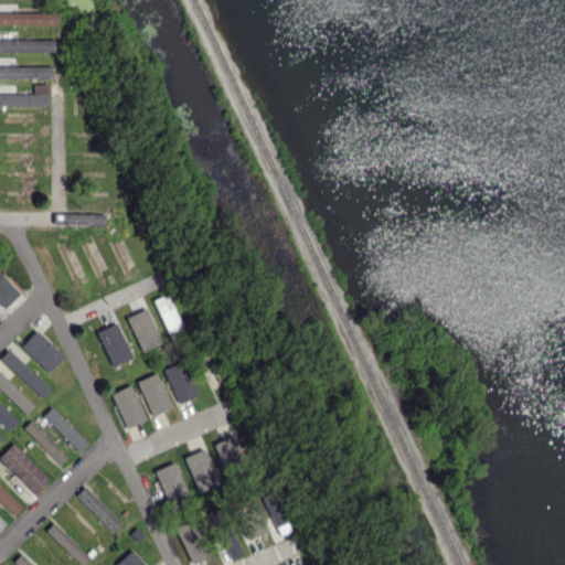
[(0,25),(0,14),(46,14),(46,25),(0,25)]
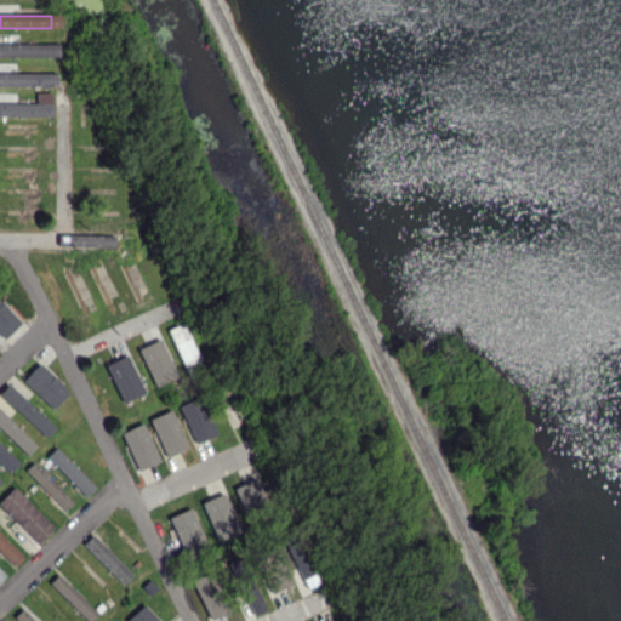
[(60,44),(0,43),(0,56),(60,57),(60,44)]
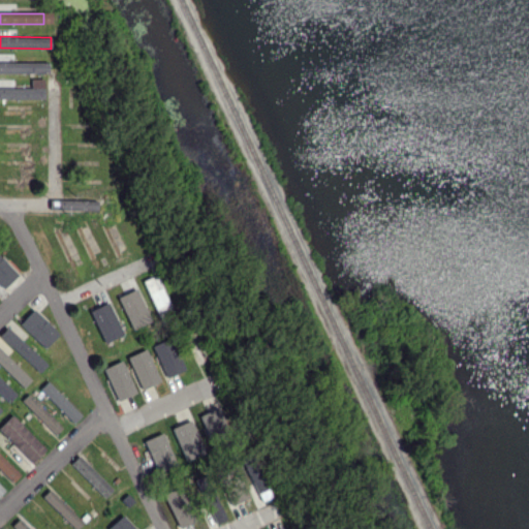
[(0,74),(0,65),(42,65),(42,74),(0,74)]
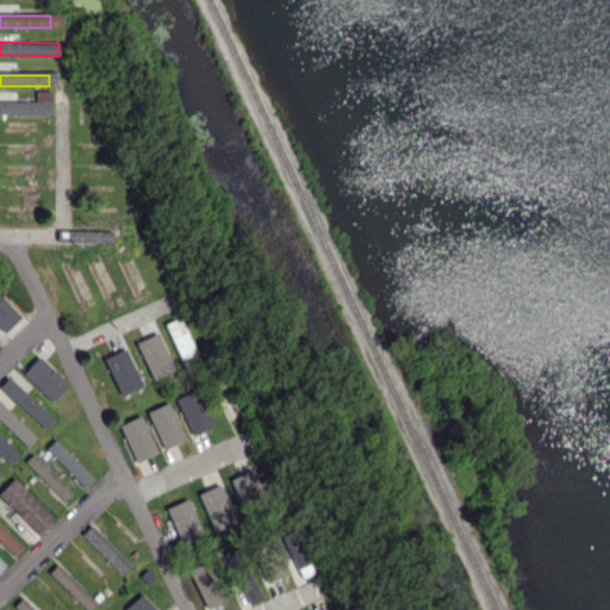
[(0,113),(51,113),(51,89),(36,89),(36,100),(16,101),(16,93),(1,93),(1,100),(0,99),(0,113)]
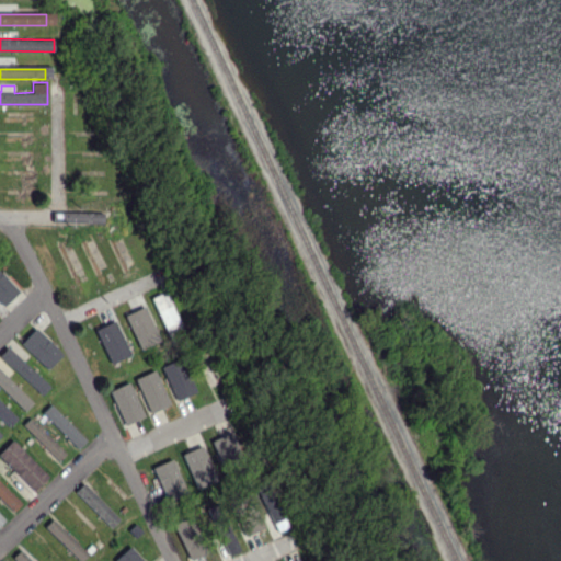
[(124,277),(106,239),(114,235),(133,274),(124,277)]
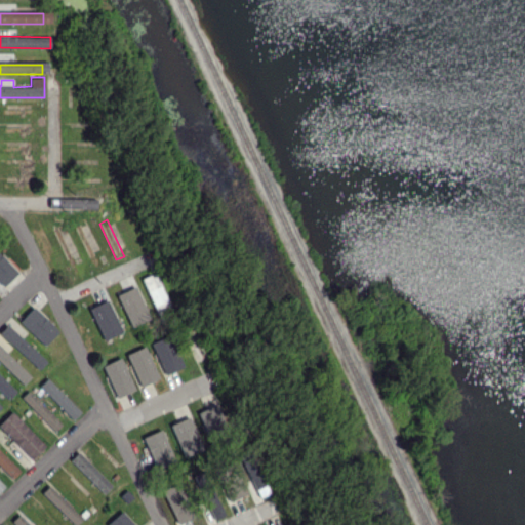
[(17,272),(0,252),(0,283),(2,286),(17,272)]
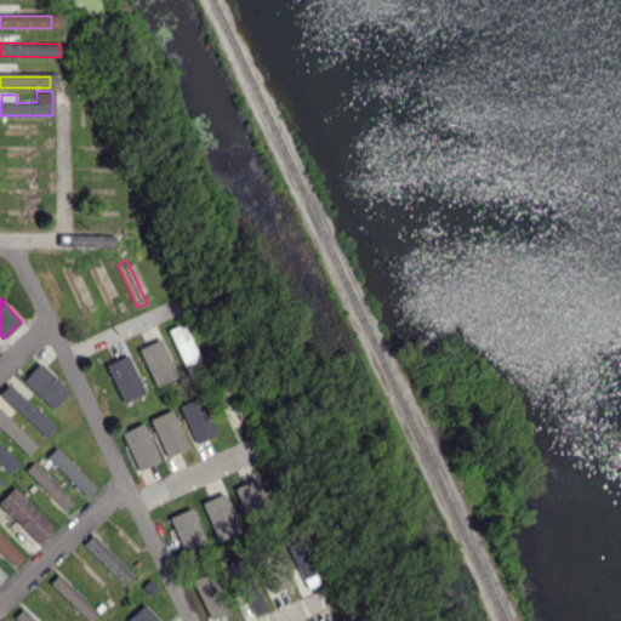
[(192,381),(167,331),(177,326),(201,376),(192,381)]
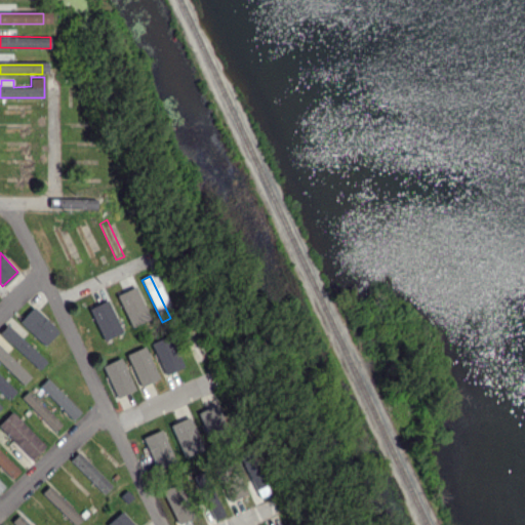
[(135,326),(118,291),(125,287),(143,323),(135,326)]
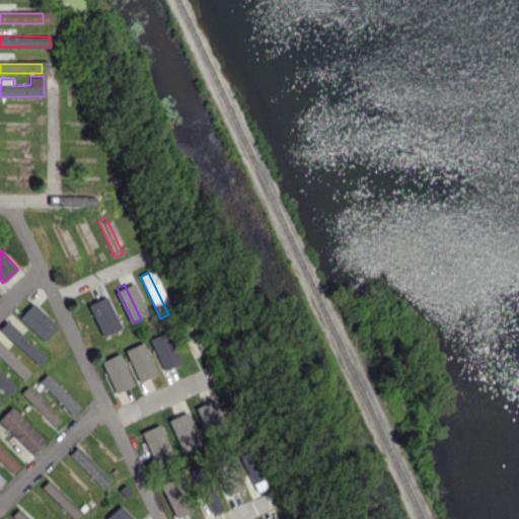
[(120,328),(107,296),(88,303),(100,336),(120,328)]
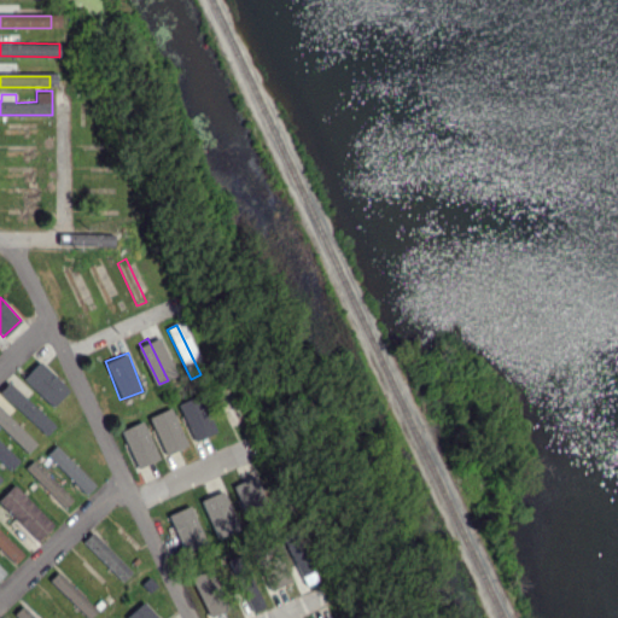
[(217,374),(213,365),(221,362),(225,371),(217,374)]
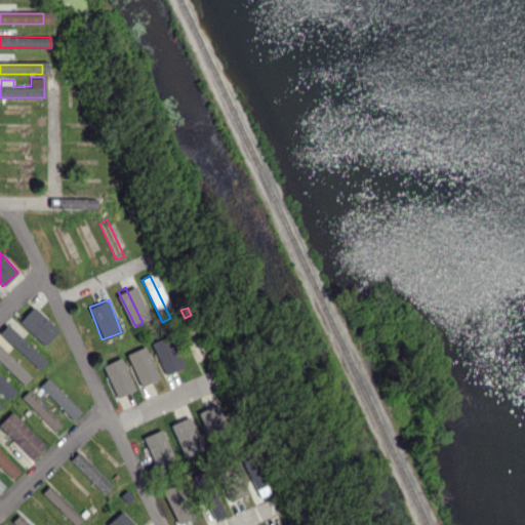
[(47,351),(21,322),(27,316),(53,345),(47,351)]
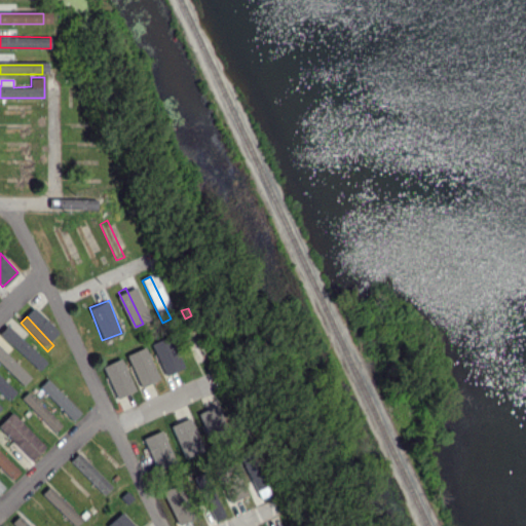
[(203,366),(194,346),(187,349),(178,329),(191,323),(210,363),(203,366)]
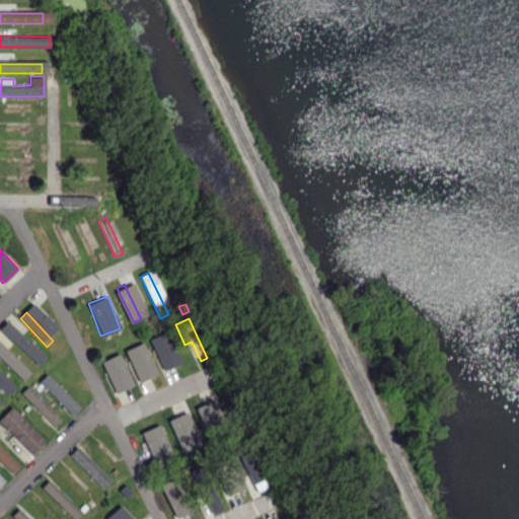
[(0,327),(0,328),(39,365),(46,357),(7,320),(0,327)]
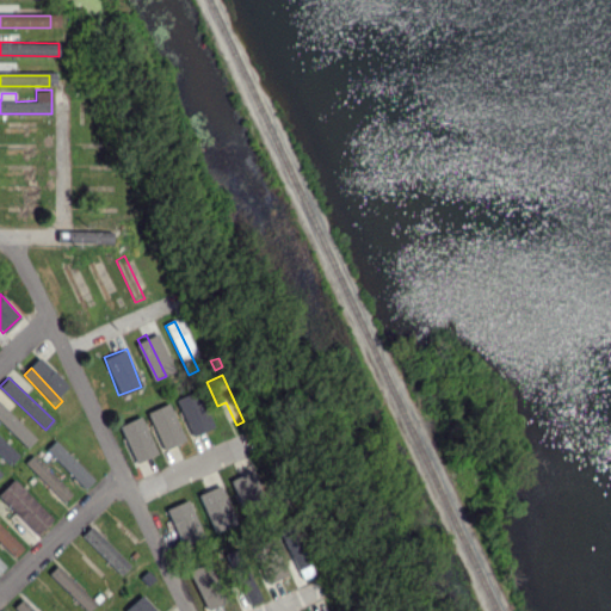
[(207,438),(187,396),(197,392),(217,433),(207,438)]
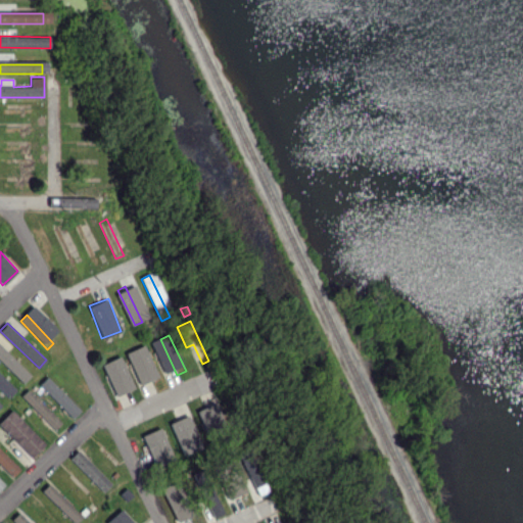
[(31,374),(0,344),(0,361),(22,383),(31,374)]
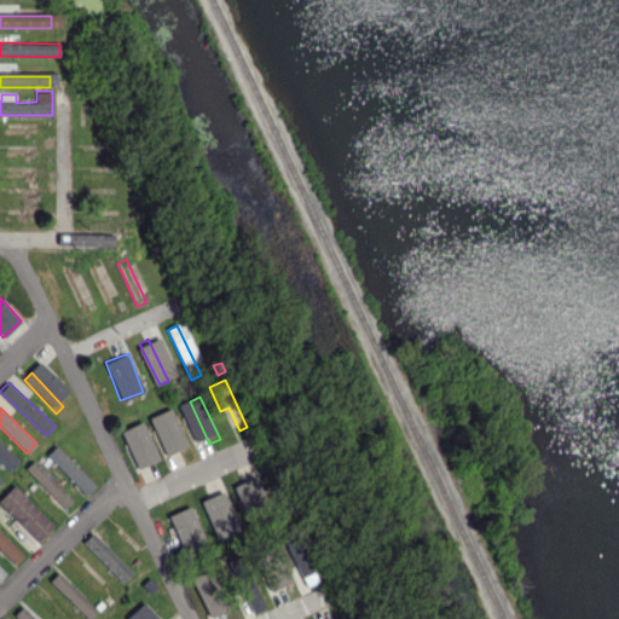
[(181,456),(162,415),(171,410),(190,452),(181,456)]
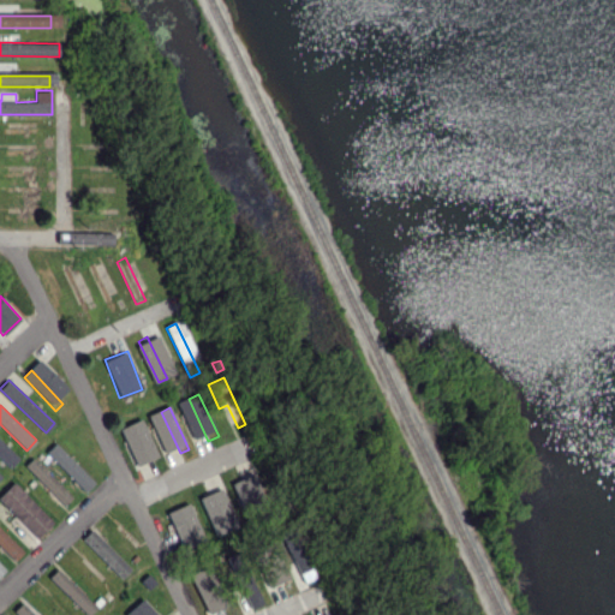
[(151,469),(131,424),(139,421),(160,464),(151,469)]
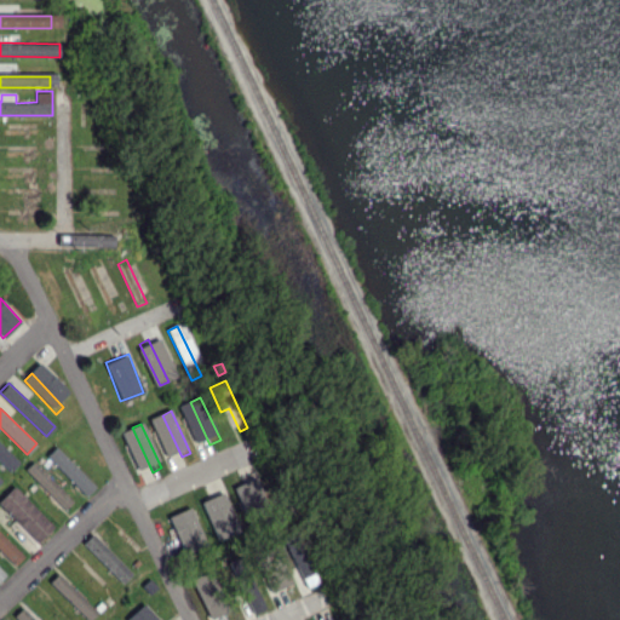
[(0,461),(10,471),(19,461),(0,442),(0,461)]
